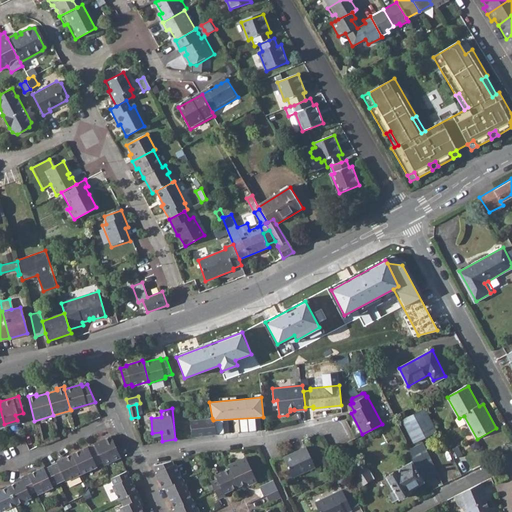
[(402,420),(414,442),(437,430),(425,408),(402,420)]
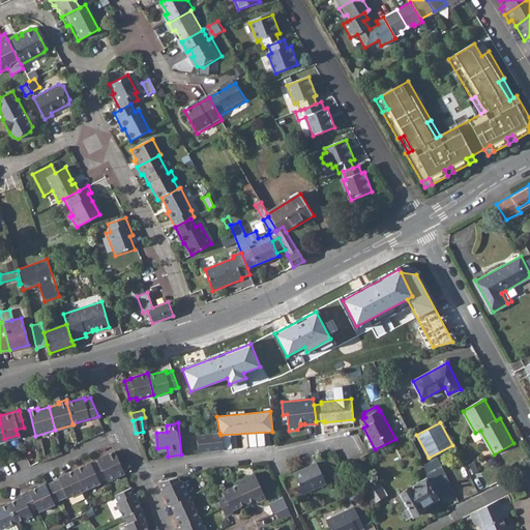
[(198,452),(224,450),(221,435),(219,433),(197,435),(198,452)]
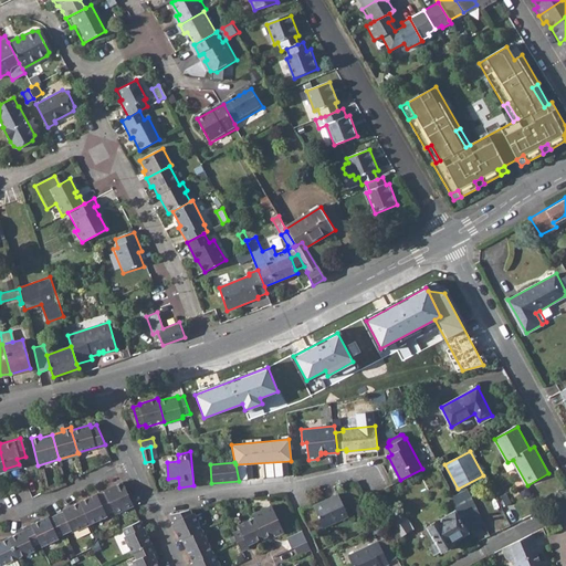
[(112,510),(114,513),(132,505),(121,481),(103,490),(104,492),(112,510)]
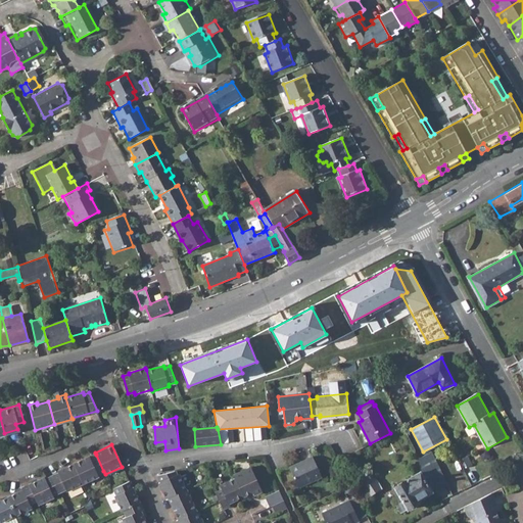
[(431,450),(419,457),(428,473),(439,468),(431,450)]
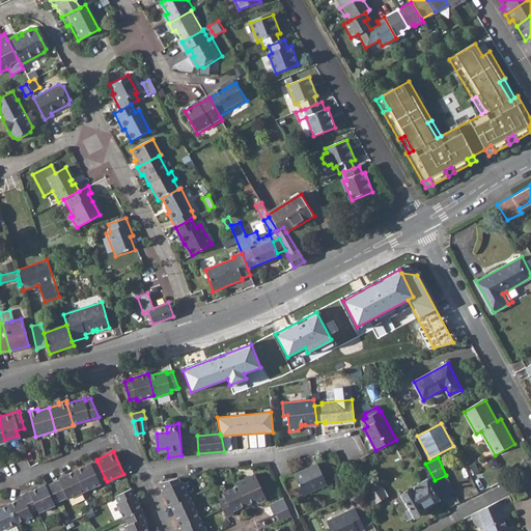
[(105,478),(98,462),(91,465),(90,463),(74,470),(83,491),(100,483),(99,481),(105,478)]
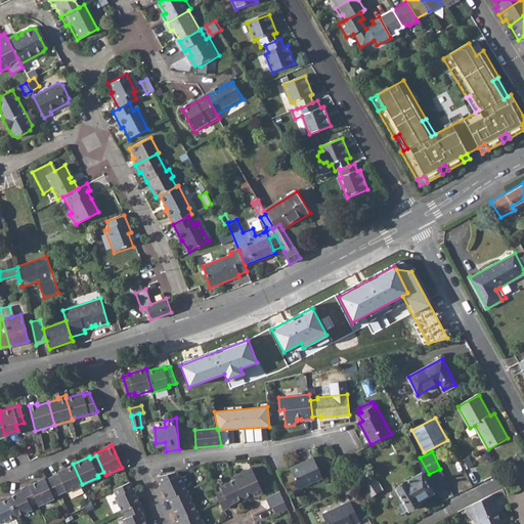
[(290,468),(300,488),(323,478),(314,456),(290,468)]
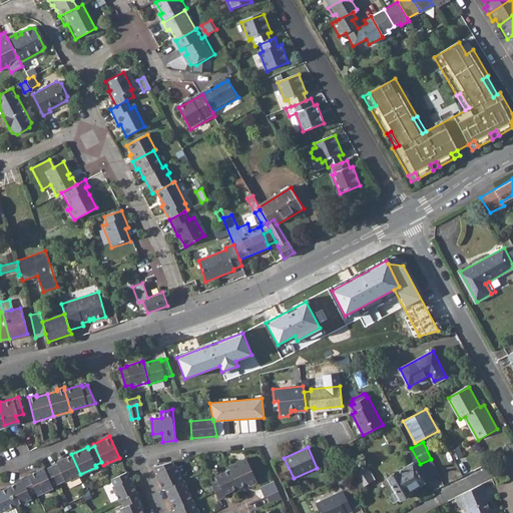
[(420,464),(411,448),(412,463),(423,482),(439,474),(431,459),(420,464)]
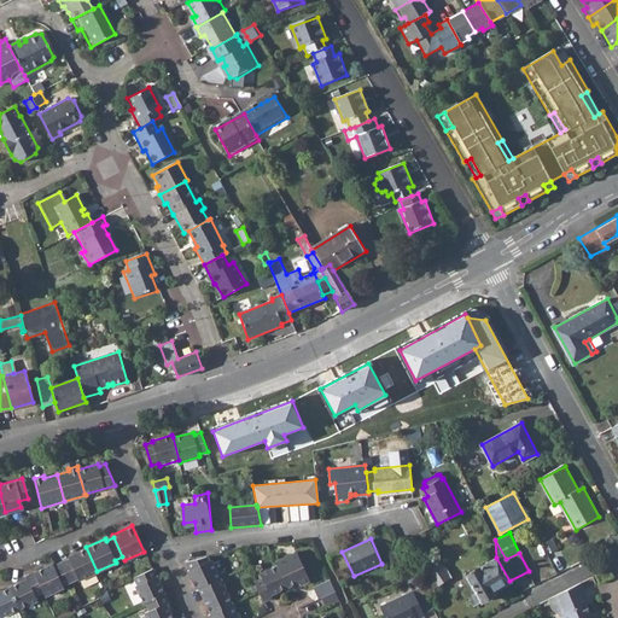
[(548,542),(553,553),(558,551),(553,540),(548,542)]
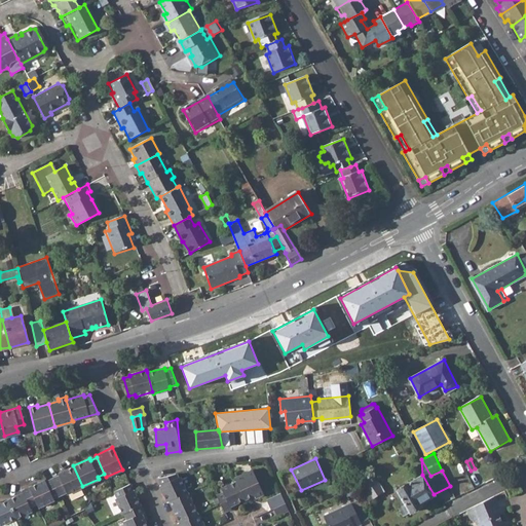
[(51,479),(59,495),(65,492),(66,494),(82,486),(73,465),(57,474),(58,476),(51,479)]
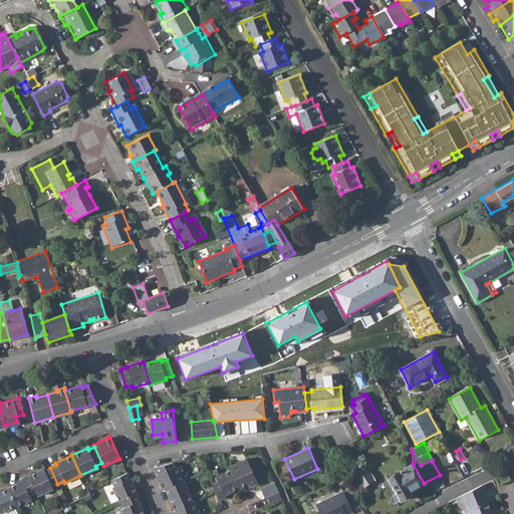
[(231,470),(239,489),(248,484),(249,487),(257,483),(246,459),(229,467),(231,470)]
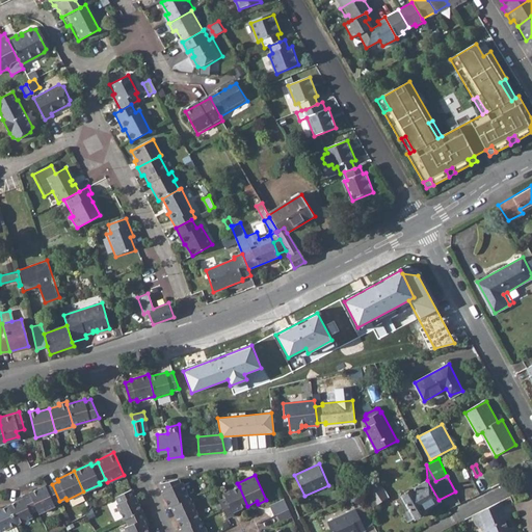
[(161,491),(168,507),(170,506),(186,499),(189,498),(181,482),(179,483),(177,478),(160,483),(163,490),(161,491)]
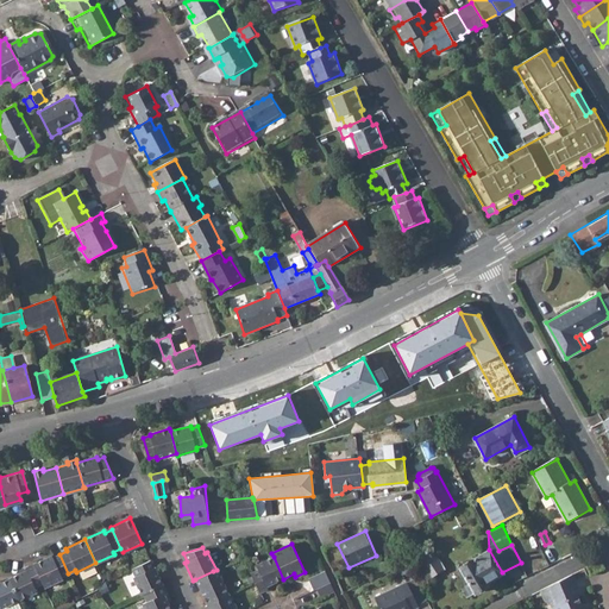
[(428,577),(445,567),(432,547),(415,558),(428,577)]
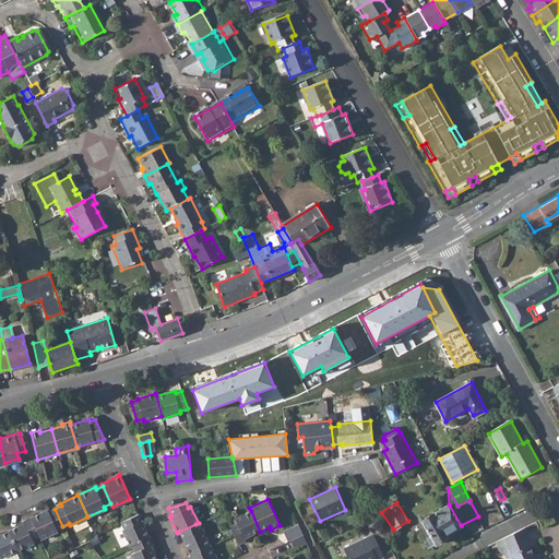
[(449,504),(420,520),(428,533),(435,544),(447,537),(445,534),(461,525),(449,504)]
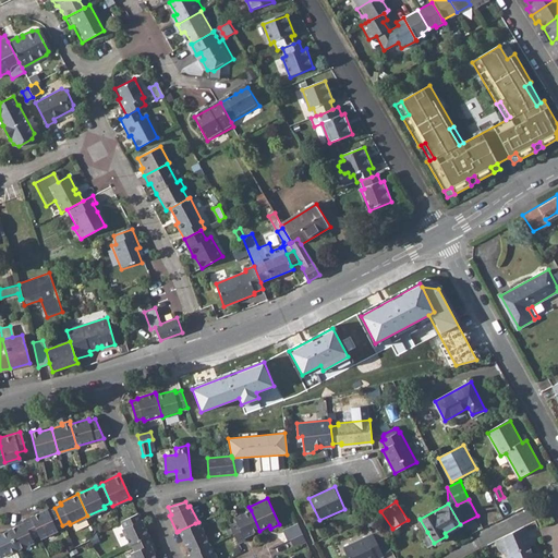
[(36,535),(38,540),(56,531),(55,529),(62,525),(55,508),(47,511),(45,509),(27,517),(36,535)]
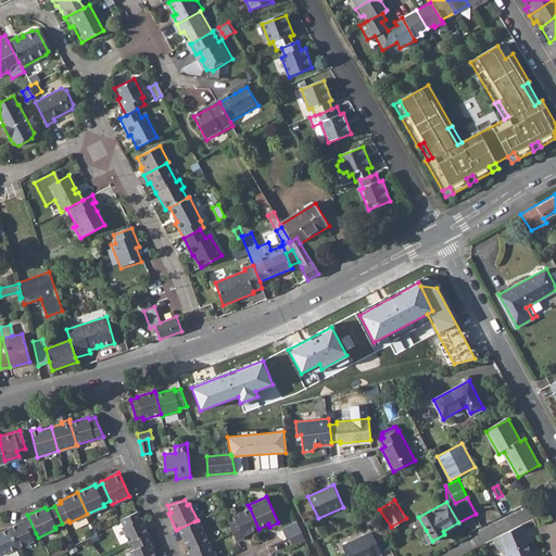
[(541,520),(553,514),(550,507),(538,513),(541,520)]
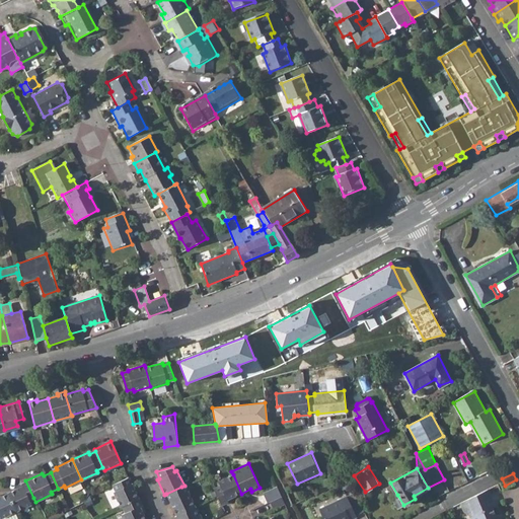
[(241,494),(233,474),(218,482),(220,486),(213,489),(221,505),(228,503),(227,500),(241,494)]
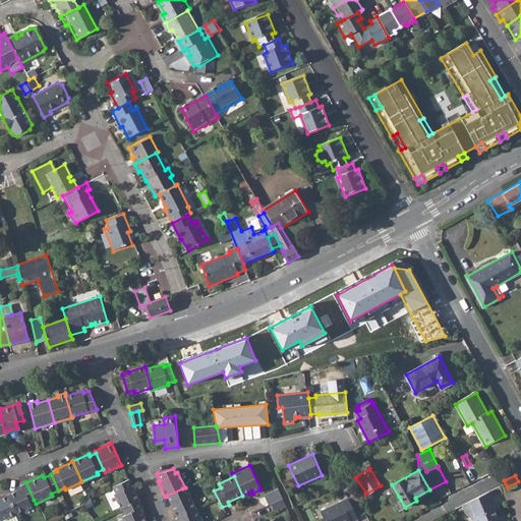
[(114,495),(120,510),(122,509),(138,501),(129,480),(112,487),(115,495),(114,495)]
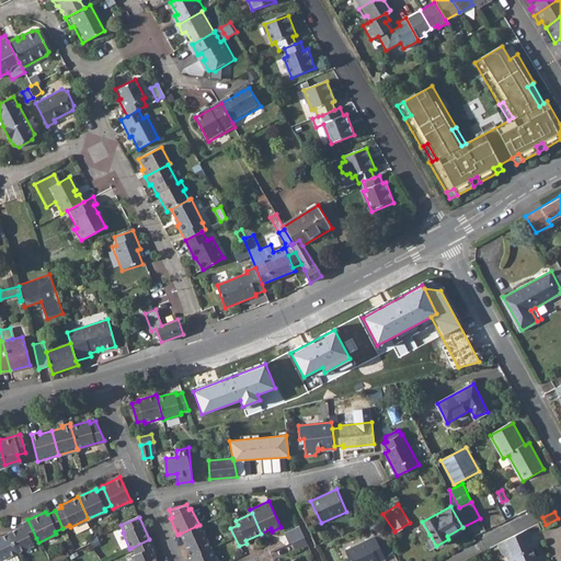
[(367,522),(371,530),(379,526),(376,518),(367,522)]
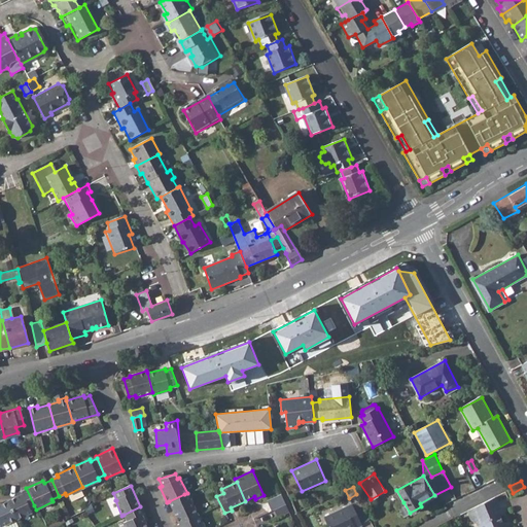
[(26,488),(21,491),(22,493),(14,496),(5,500),(14,519),(30,512),(28,507),(34,505),(26,488)]
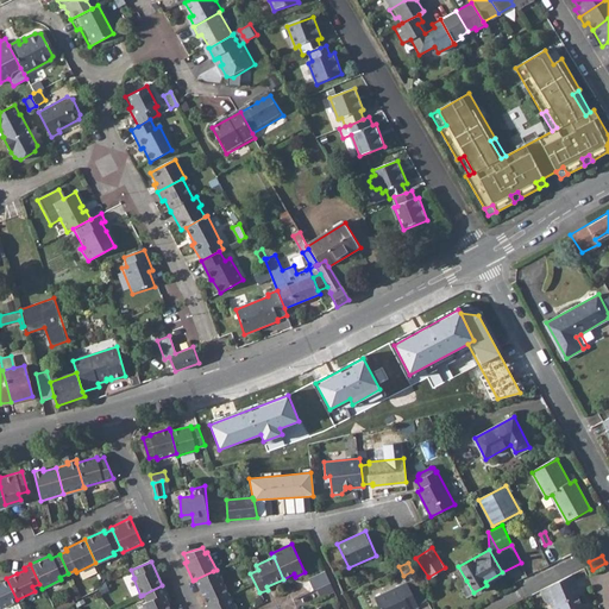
[(589,608),(589,606),(585,607),(583,601),(578,591),(582,590),(573,570),(542,586),(547,597),(553,602),(554,602),(557,608),(589,608)]
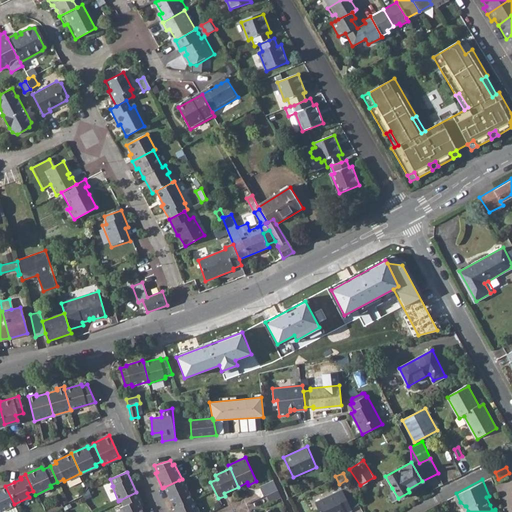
[(182,487),(179,480),(164,487),(174,509),(191,500),(185,486),(182,487)]
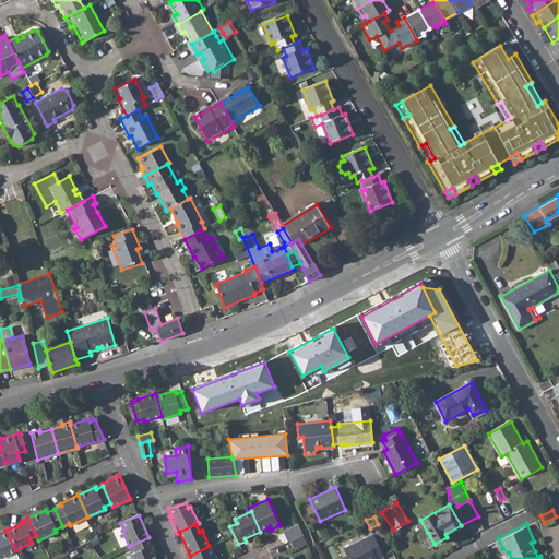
[(299,525),(284,532),(288,542),(290,540),(304,535),(299,525)]
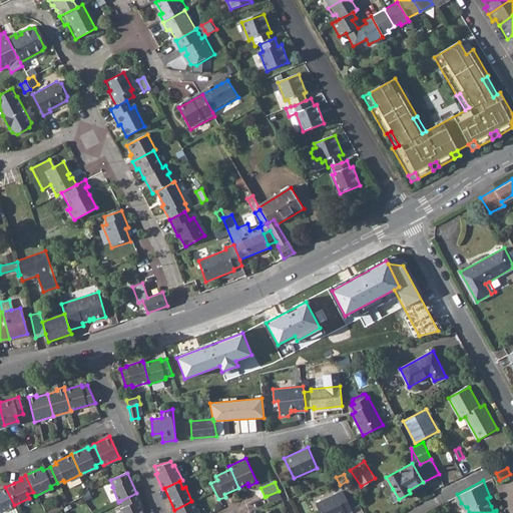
[(0,512),(14,505),(5,487),(0,490),(0,512)]
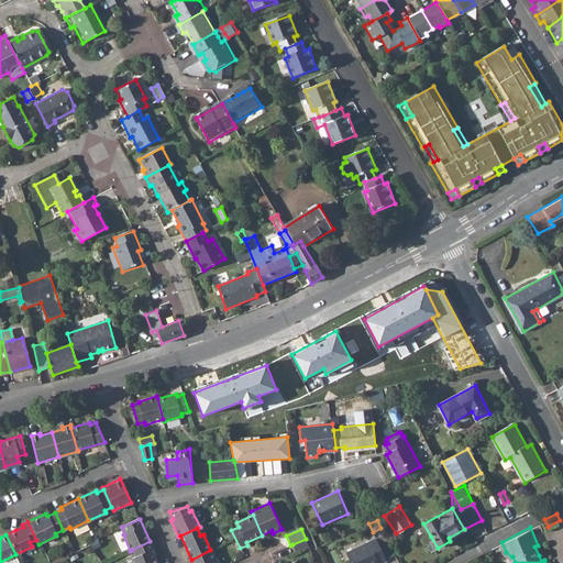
[(384,536),(376,539),(386,560),(395,556),(384,536)]
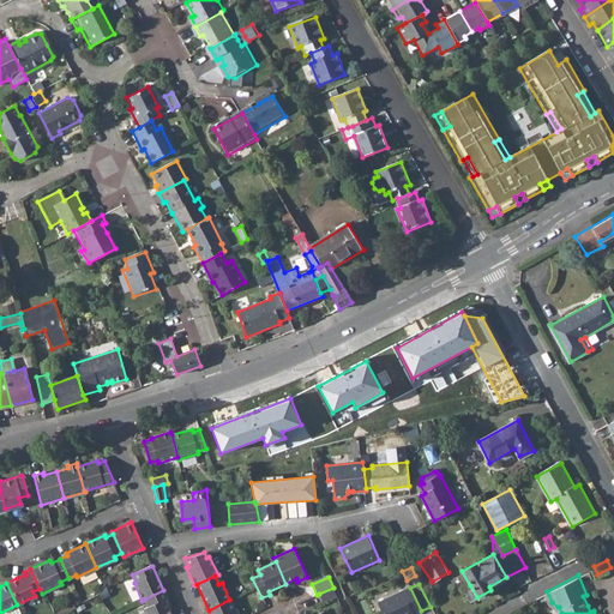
[(477,597),(470,585),(463,590),(470,601),(477,597)]
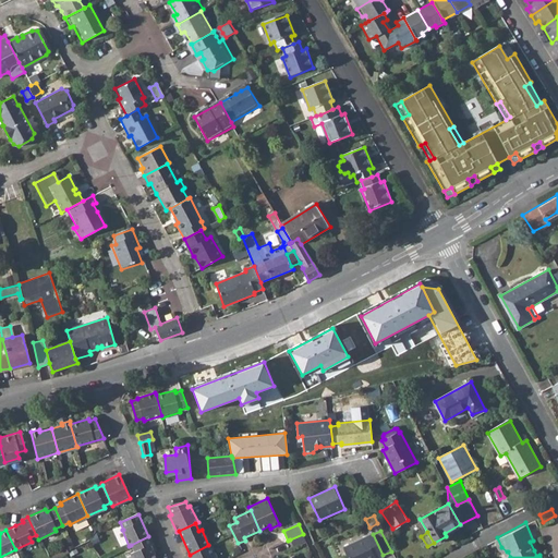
[(290,540),(293,547),(307,542),(303,534),(290,540)]
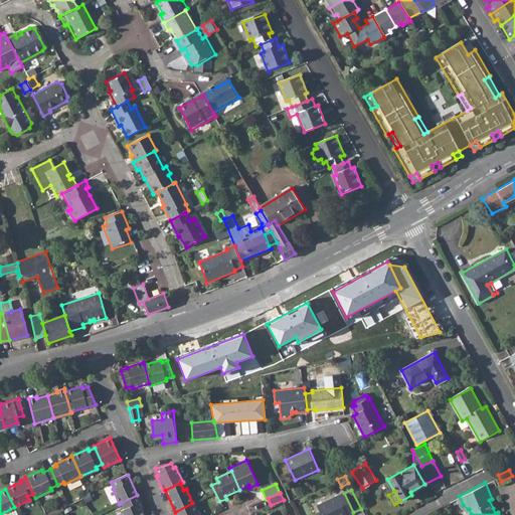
[(348,514),(353,513),(353,512),(344,493),(316,506),(320,514),(348,514)]
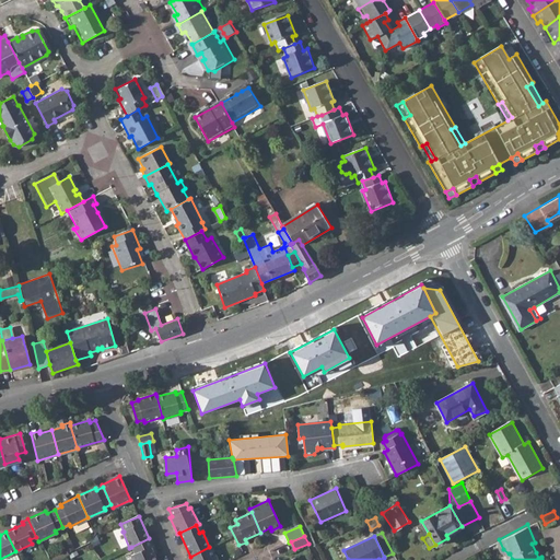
[(130,556),(131,559),(154,559),(149,548),(153,546),(149,538),(131,547),(135,553),(130,556)]
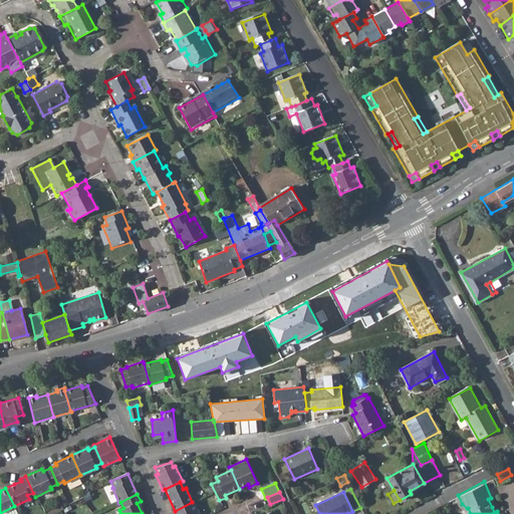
[(173,512),(173,513),(198,513),(193,502),(192,502),(175,511),(173,512)]
